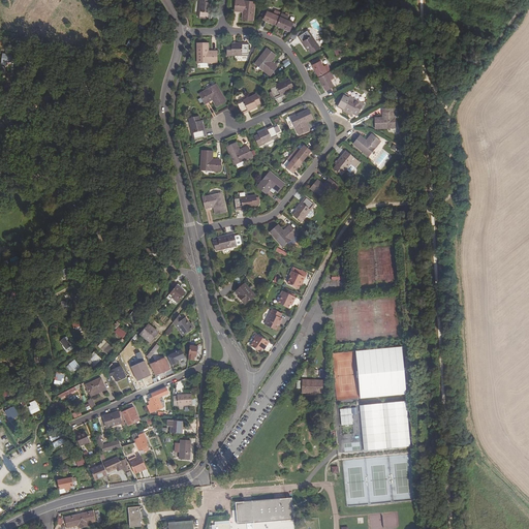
[(195,0),(194,13),(207,13),(207,0),(195,0)]
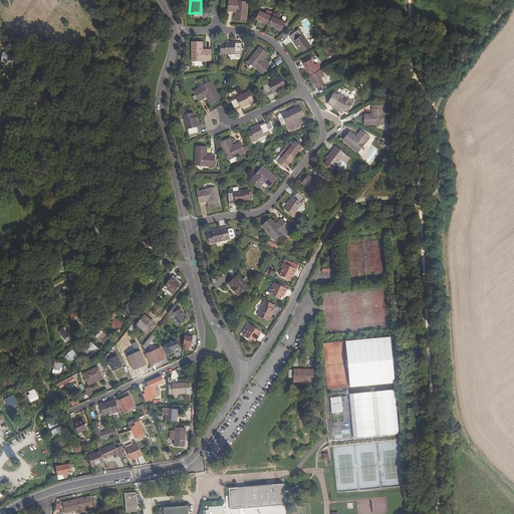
[(242,0),(224,0),(224,6),(232,6),(232,14),(242,15),(242,0)]
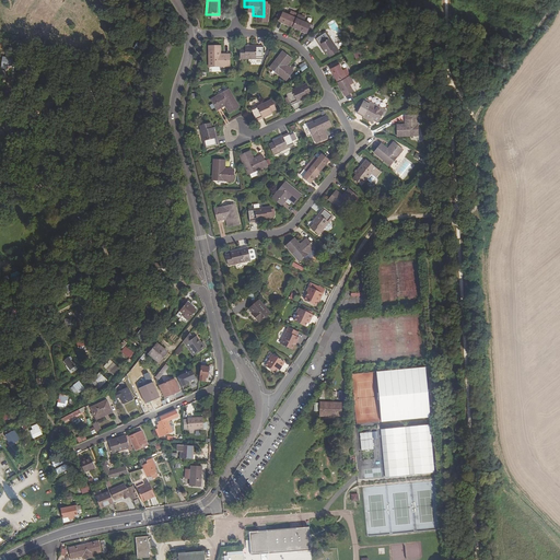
[(284,16),(289,19),(294,8),(287,4),(286,9),(279,6),(276,13),(275,14),(283,19),(284,16)]
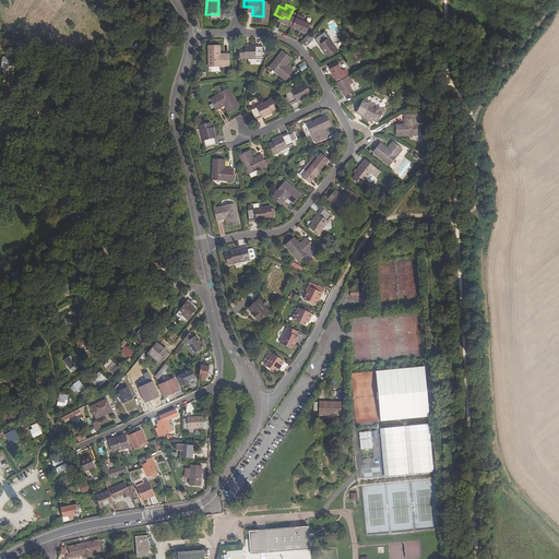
[(294,8),(288,19),(294,21),(293,23),(301,26),(306,18),(299,14),(300,11),(294,8)]
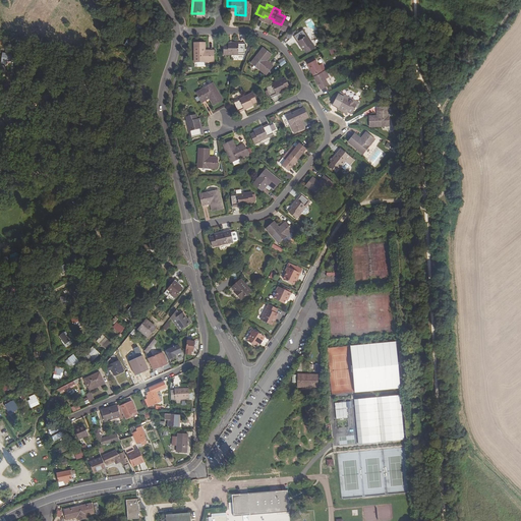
[(290,31),(299,44),(300,43),(302,47),(311,41),(300,23),(290,31)]
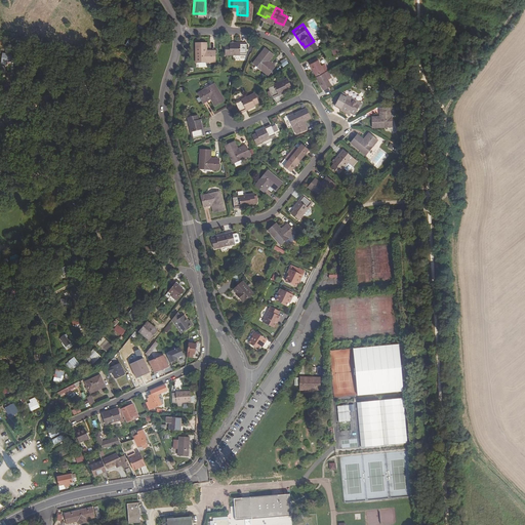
[(243,50),(243,38),(227,38),(227,40),(221,40),(223,50),(243,50)]
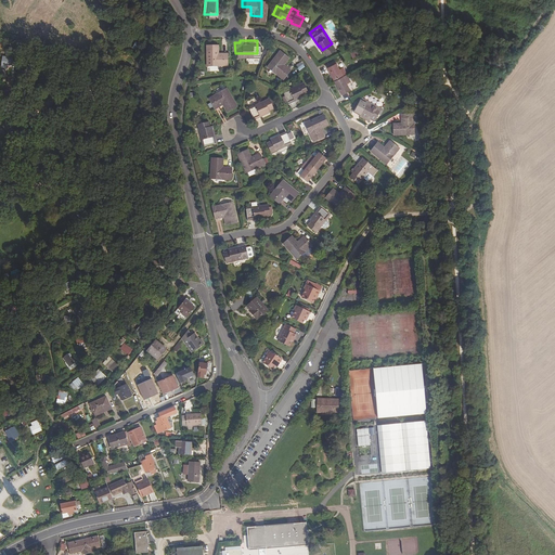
[(215,41),(204,41),(204,62),(224,61),(224,49),(215,49),(215,41)]
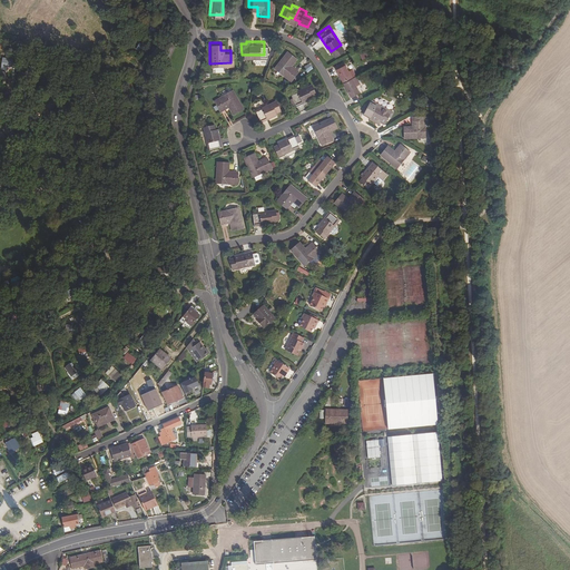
[(364,42),(356,45),(359,53),(366,51),(364,42)]
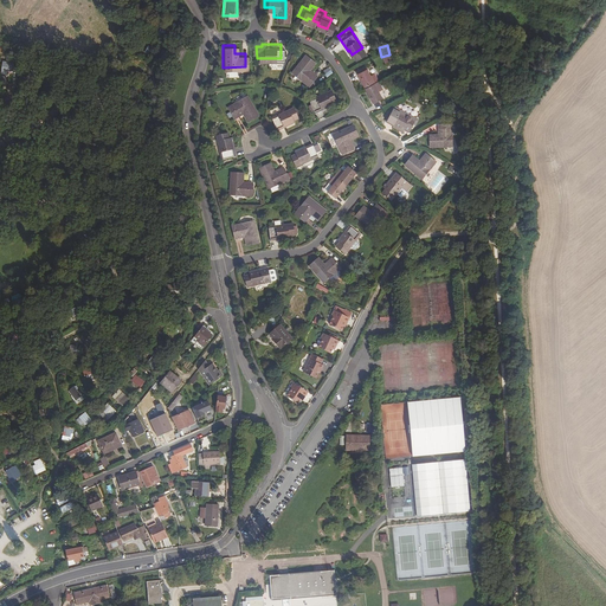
[(303,68),(307,64),(311,57),(302,50),(289,66),(305,81),(314,70),(310,68),(307,70),(303,68)]
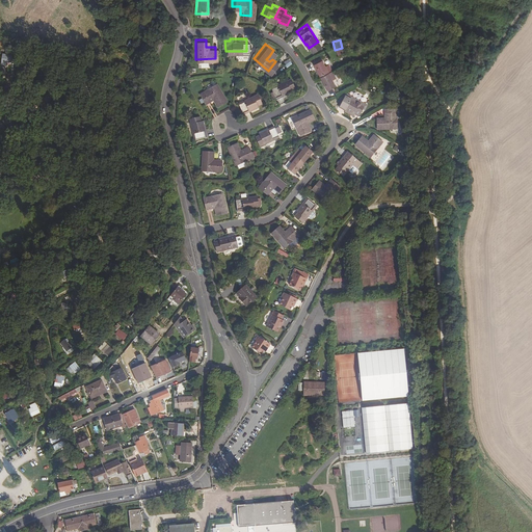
[(319,71),(328,65),(325,59),(322,60),(319,54),(320,54),(319,51),(310,56),(311,59),(311,58),(315,67),(317,65),(319,71)]
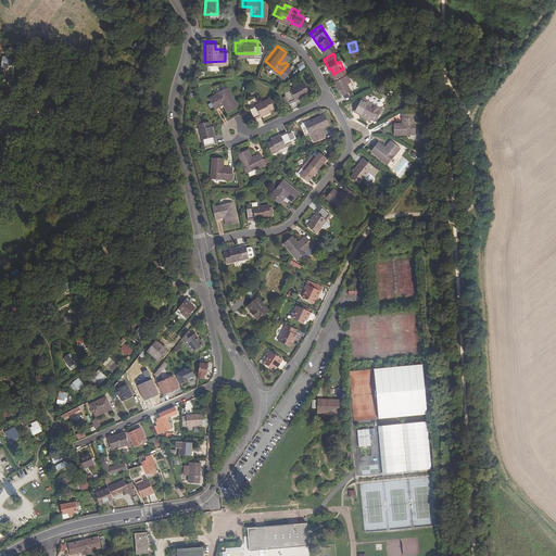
[(14,60),(2,58),(1,66),(13,68),(14,60)]
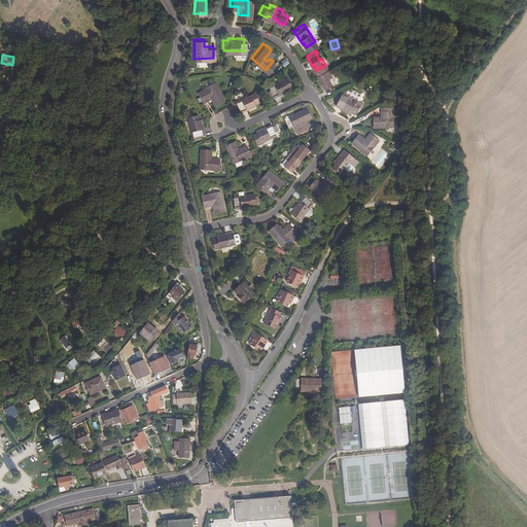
[(284,67),(289,63),(285,58),(280,62),(284,67)]
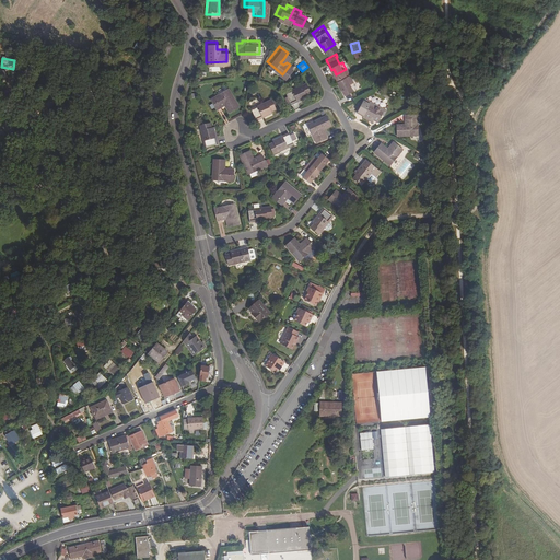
[(346,69),(336,74),(339,79),(337,80),(341,89),(350,83),(347,78),(349,76),(346,69)]
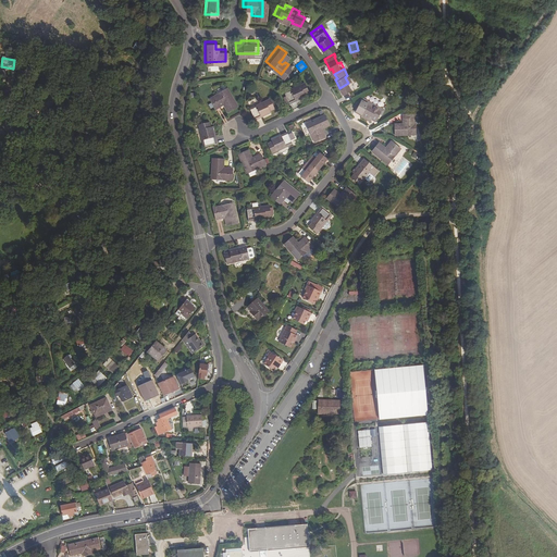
[(286,97),(286,98),(302,90),(301,89),(306,87),(301,77),(282,87),(283,90),(281,91),(283,98),(286,97)]
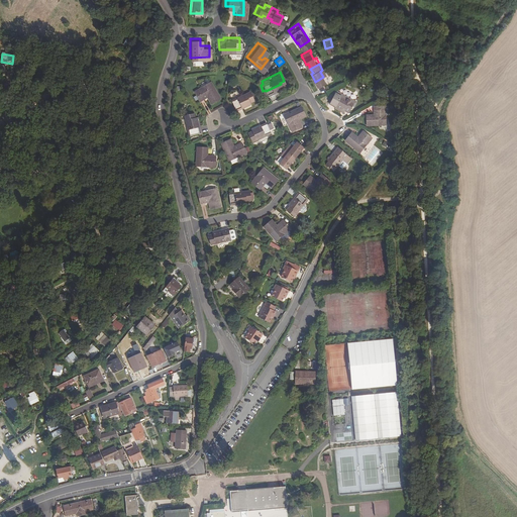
[(198,97),(202,95),(200,92),(204,90),(205,93),(209,99),(218,94),(209,79),(193,88),(198,97)]
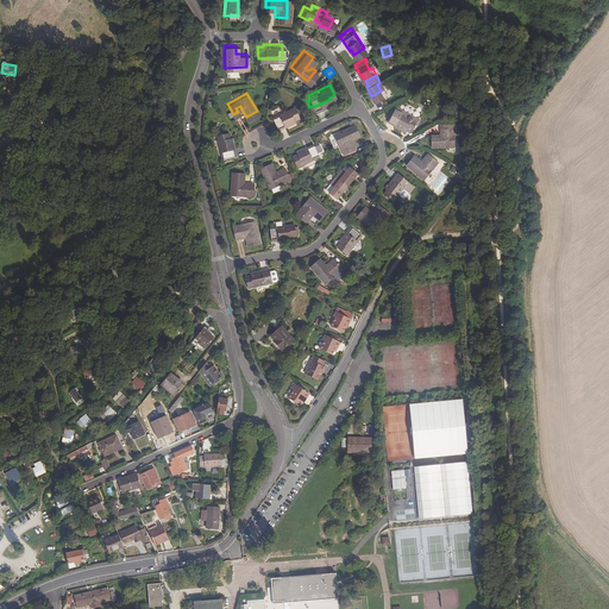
[(270,113),(276,125),(294,118),(293,115),(297,113),(293,102),(270,113)]
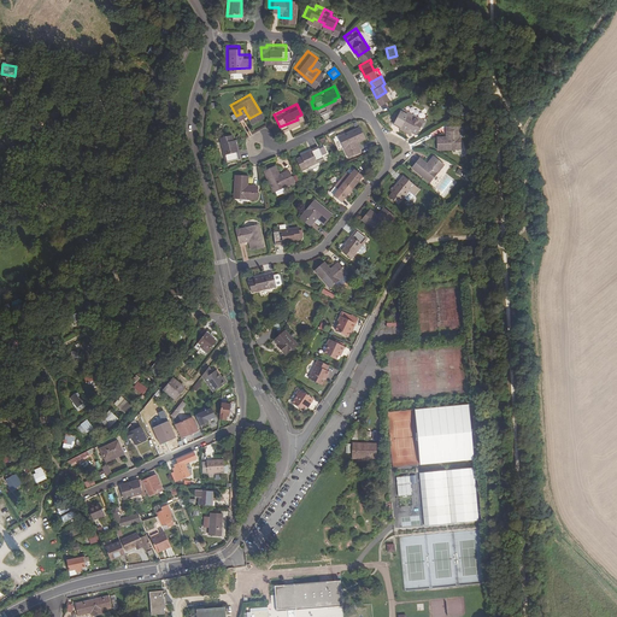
[(411,110),(404,107),(397,104),(391,116),(407,124),(409,123),(413,125),(419,115),(411,110)]
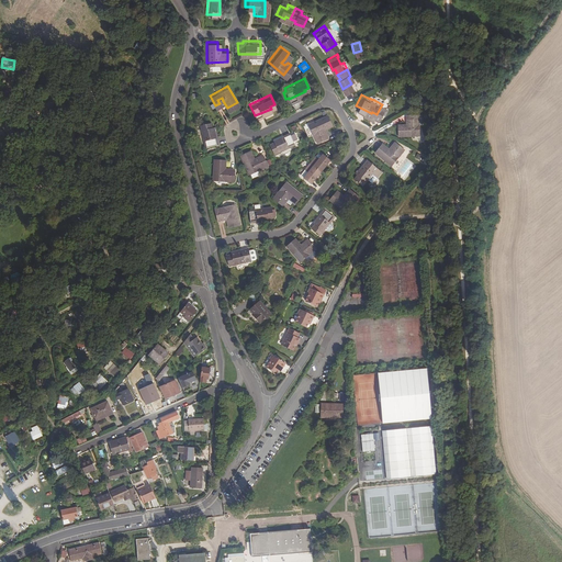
[(419,116),(418,108),(403,108),(403,112),(407,112),(407,116),(404,116),(404,117),(395,117),(396,128),(417,127),(416,116),(419,116)]
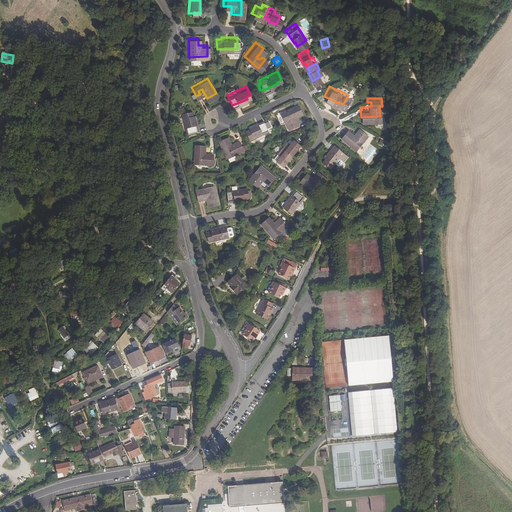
[(284,118),(287,124),(287,125),(297,120),(295,116),(292,117),(290,114),(293,112),(300,109),(296,100),(279,108),(284,118)]
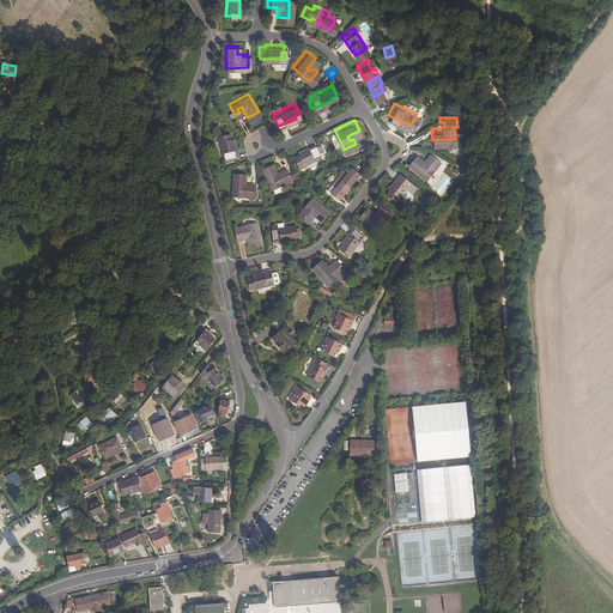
[(217,133),(223,157),(236,153),(231,134),(229,135),(228,129),(217,133)]
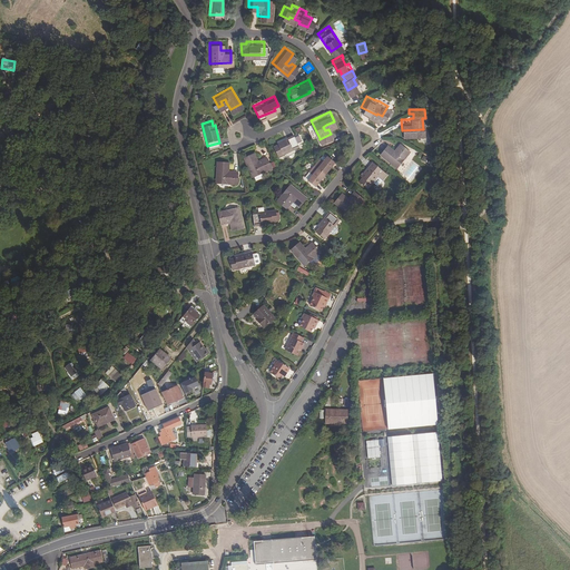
[(292,130),(275,137),(276,139),(272,141),(276,151),(297,141),(295,138),(300,136),(296,130),(292,133),(292,130)]
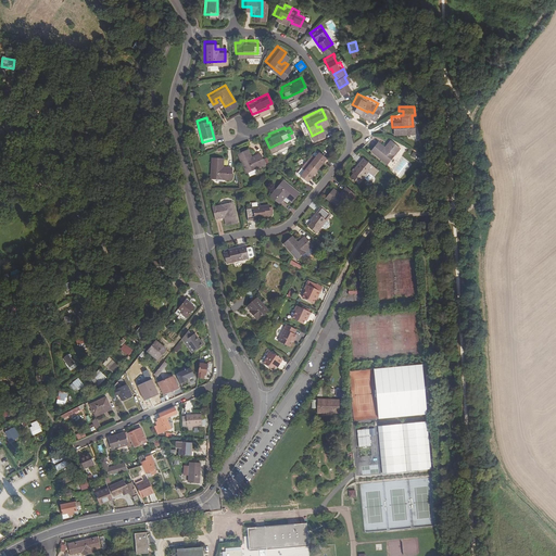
[(376,136),(369,144),(384,156),(396,140),(388,134),(382,141),(376,136)]
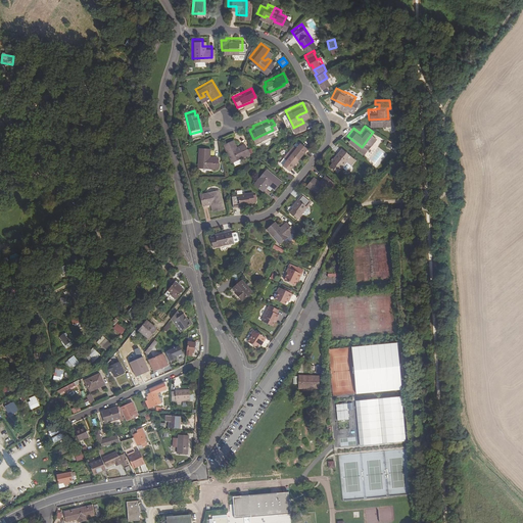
[(232,137),(223,141),(231,158),(247,149),(242,140),(235,143),(232,137)]
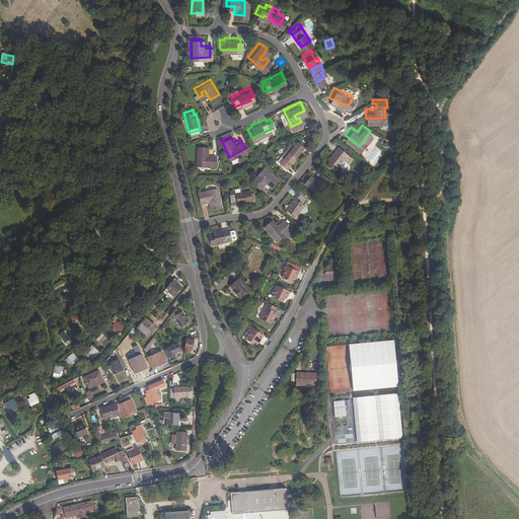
[(285,145),(293,152),(296,148),(298,149),(303,143),(296,137),(292,142),(289,140),(285,145)]
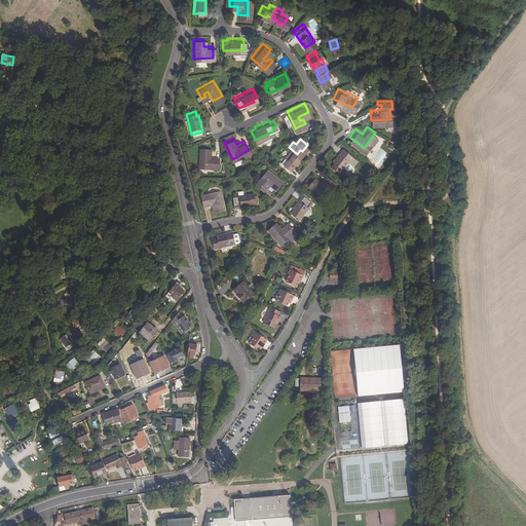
[(350,151),(341,144),(331,156),(333,157),(330,161),(338,167),(350,151)]
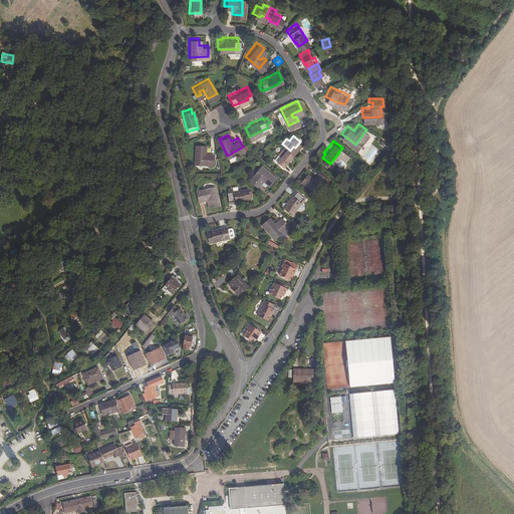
[(204,155),(205,151),(205,143),(196,143),(194,161),(212,162),(213,151),(209,151),(208,155),(204,155)]
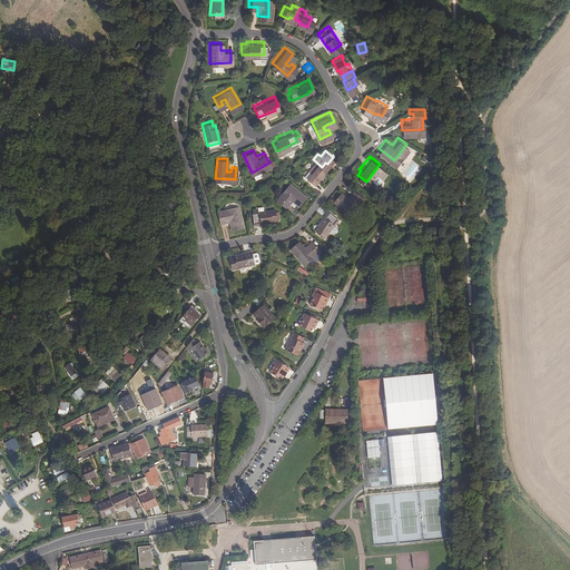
[(322,167),(313,159),(307,166),(311,168),(306,174),(314,180),(320,173),(318,172),(322,167)]
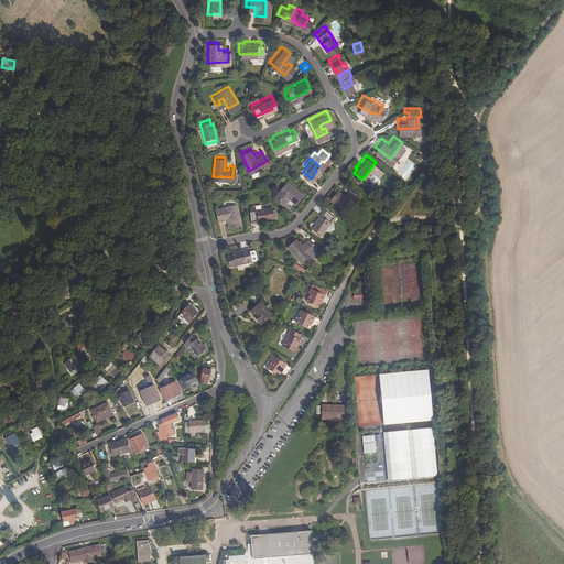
[(283,201),(285,197),(283,195),(285,192),(289,194),(295,198),(302,190),(286,177),(273,193),(283,201)]
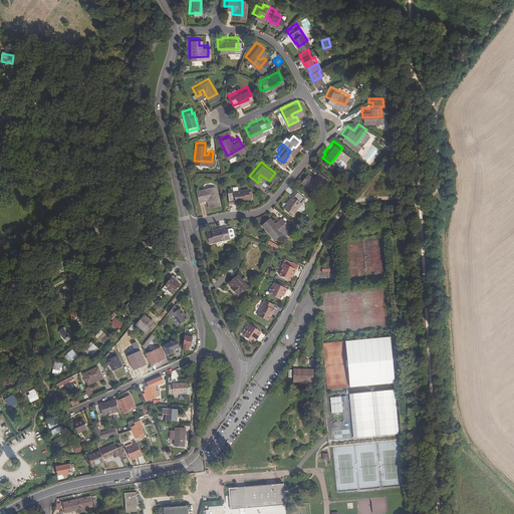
[(318,168),(315,171),(318,173),(315,176),(313,174),(307,170),(300,177),(315,189),(326,174),(318,168)]
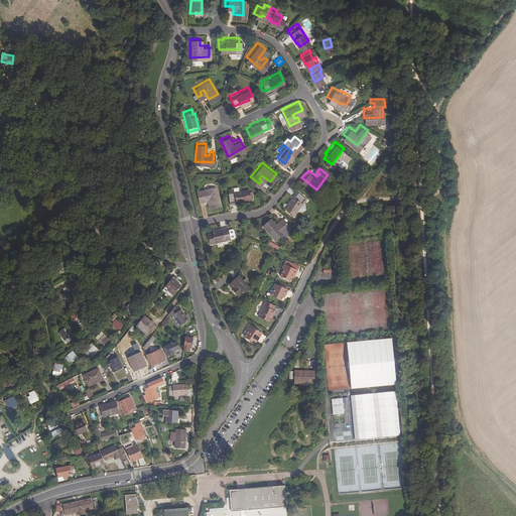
[(216,183),(198,187),(200,199),(208,197),(210,205),(220,202),(216,183)]
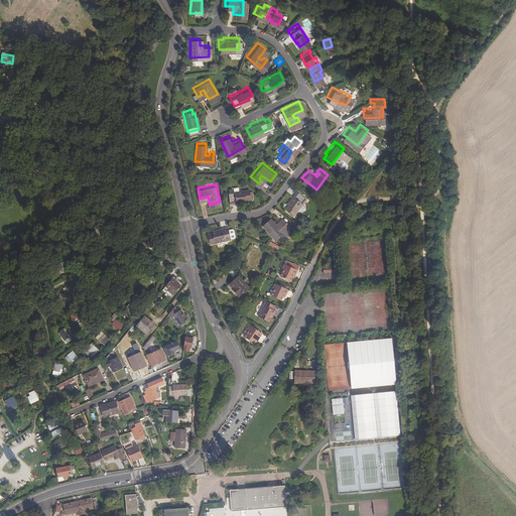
[(248,185),(228,188),(230,200),(246,198),(246,196),(250,196),(248,185)]
